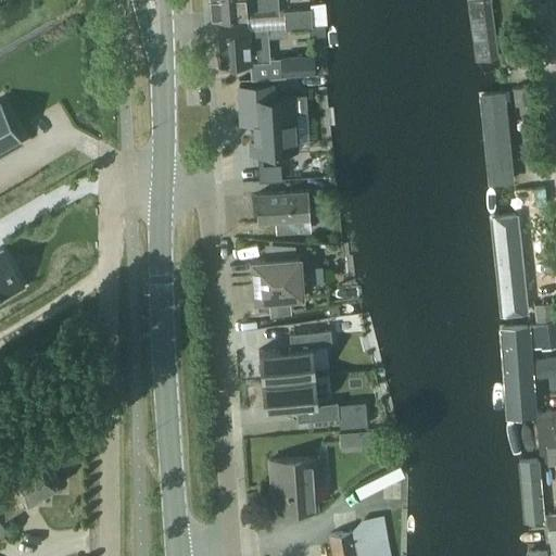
[(279,14),(278,0),(210,0),(212,20),(247,16),(247,13),(256,12),(256,16),(279,14)]
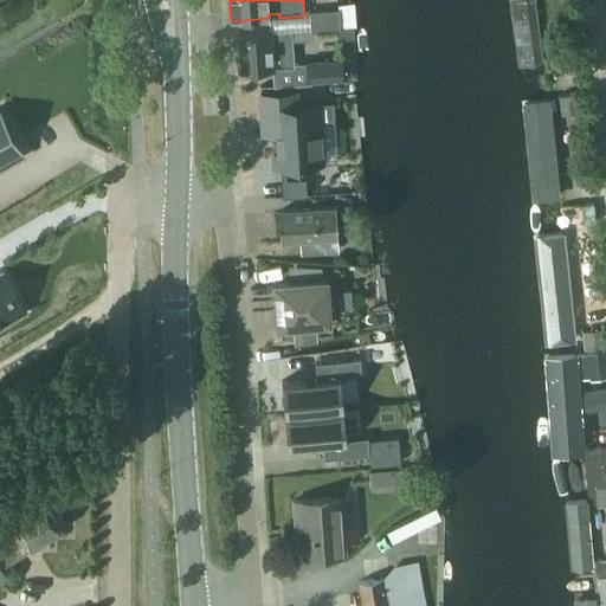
[(507,0),(516,66),(541,64),(532,0),(507,0)]
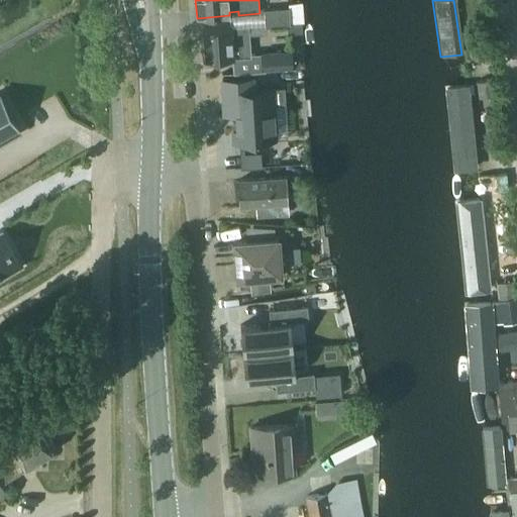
[(265,26),(290,25),(289,8),(264,10),(265,26)]
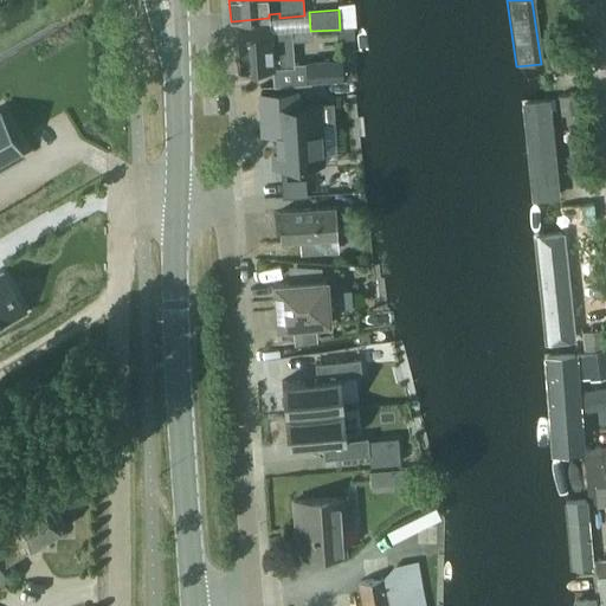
[(354,31),(340,31),(336,31),(337,42),(348,40),(354,40),(354,31)]
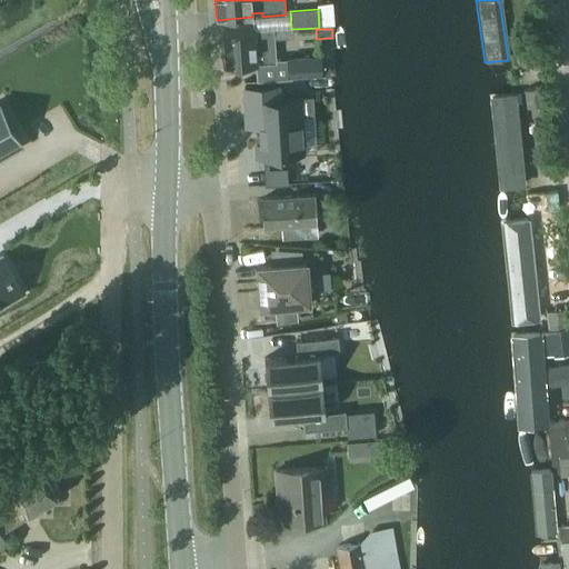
[(253,31),(223,33),(226,67),(276,63),(275,38),(273,30),(253,31)]
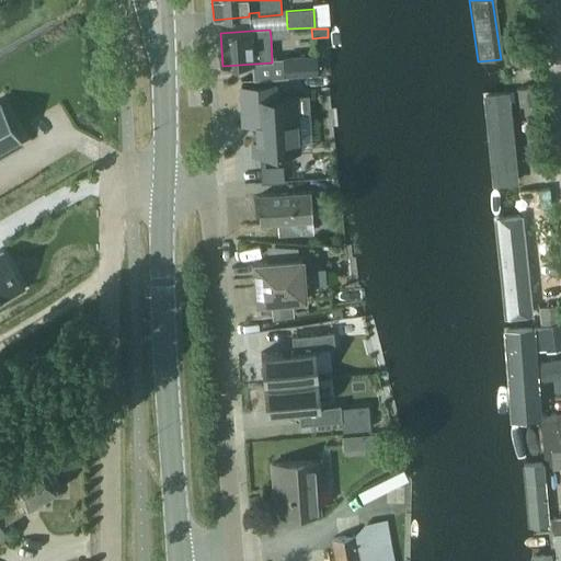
[(286,72),(316,70),(315,55),(284,57),(286,72)]
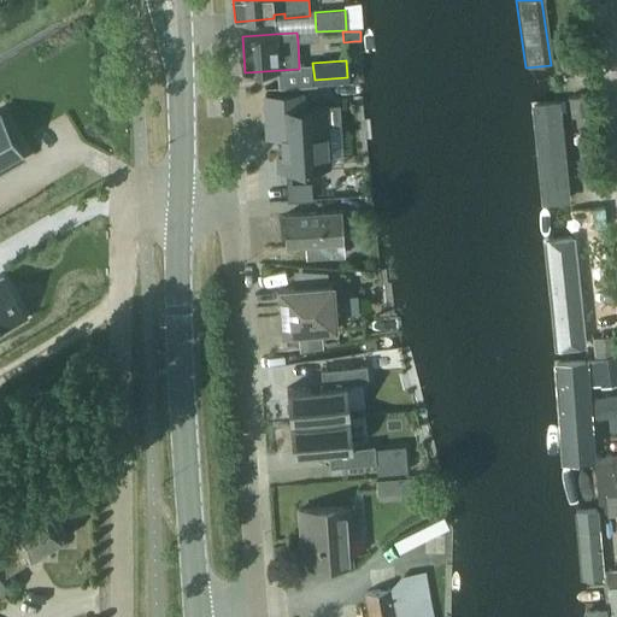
[(300,92),(265,94),(268,137),(276,137),(285,137),(286,154),(281,154),(277,154),(278,169),(281,169),(328,166),(324,105),(301,106),(300,92)]
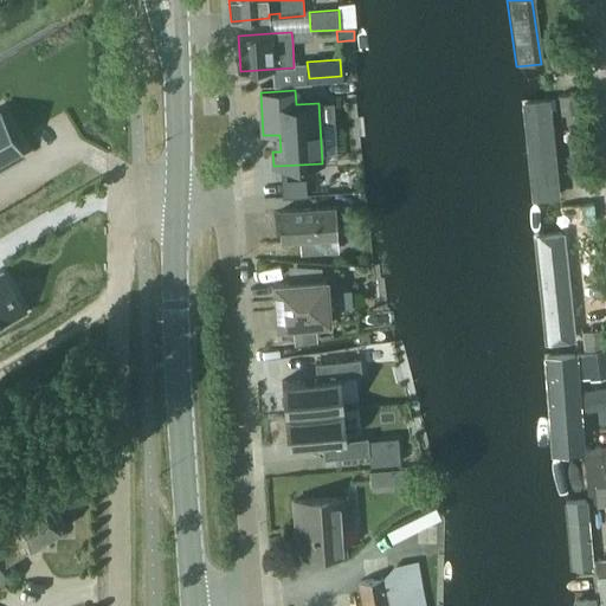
[(561,115),(580,113),(578,94),(559,95),(561,115)]
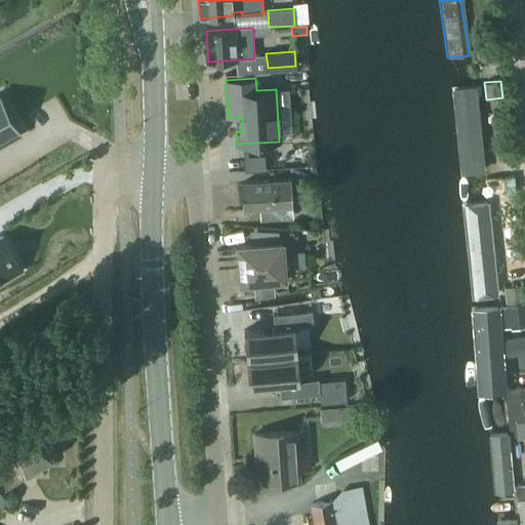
[(462,147),(476,146),(470,89),(457,90),(462,147)]
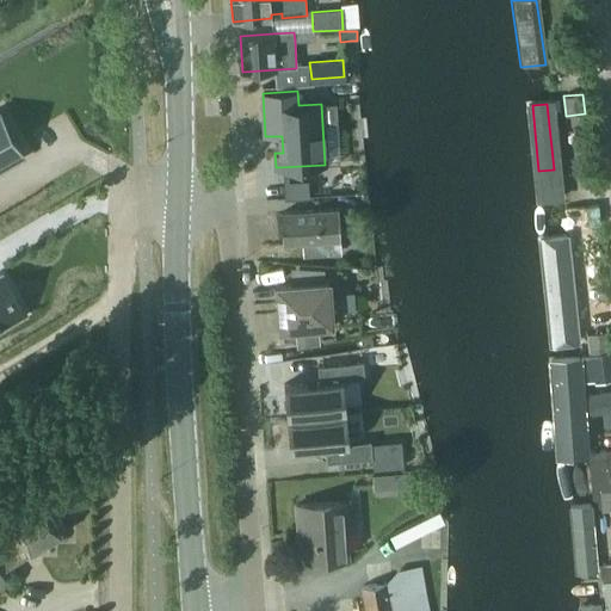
[(0,164),(23,150),(0,110),(0,164)]
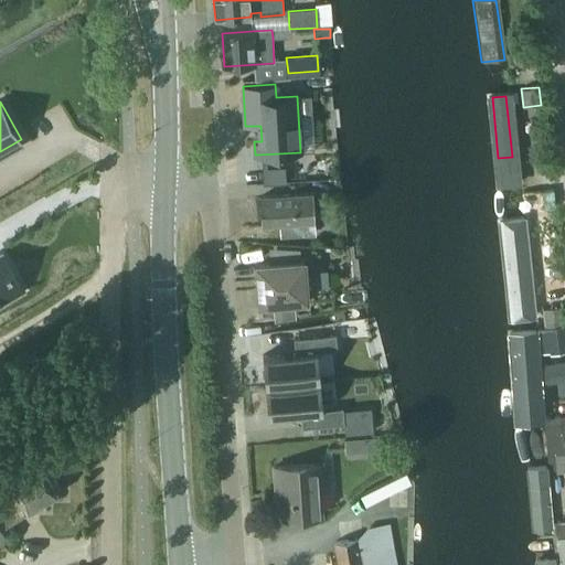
[(284,168),(264,169),(265,183),(285,182),(284,168)]
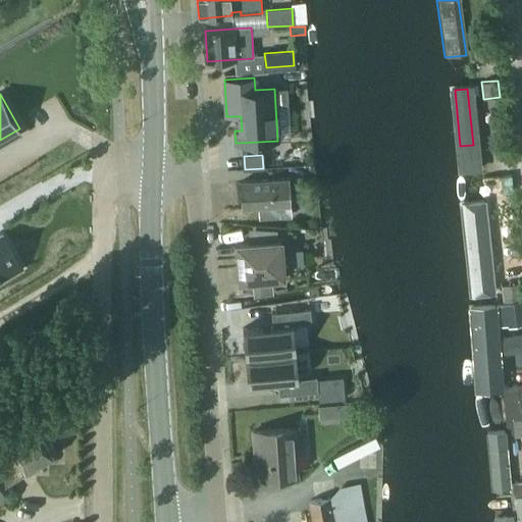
[(289,178),(241,181),(243,208),(256,207),(257,219),(291,217),(291,205),(289,178)]
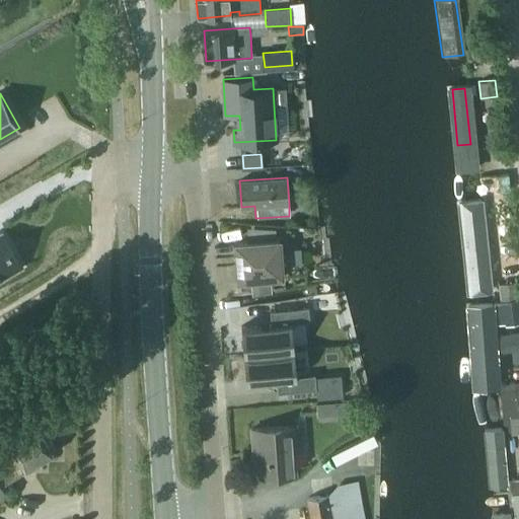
[(464,296),(490,293),(480,201),(455,203),(464,296)]
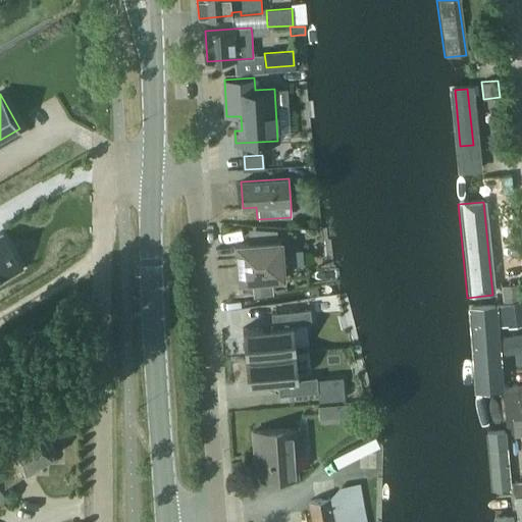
[(0,280),(21,268),(1,235),(0,235),(0,280)]
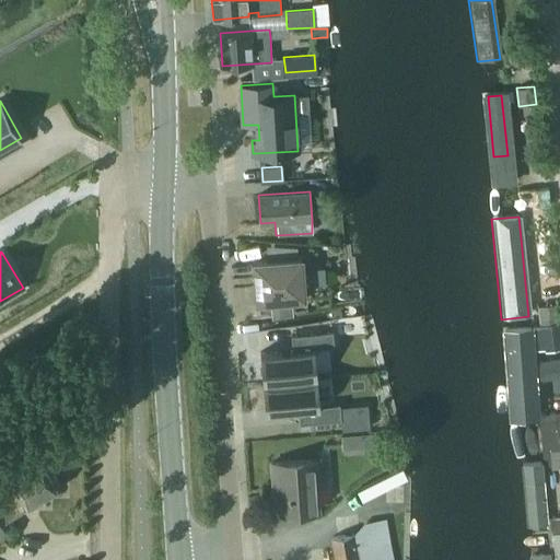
[(301,259),(254,263),(256,302),(304,299),(301,259)]
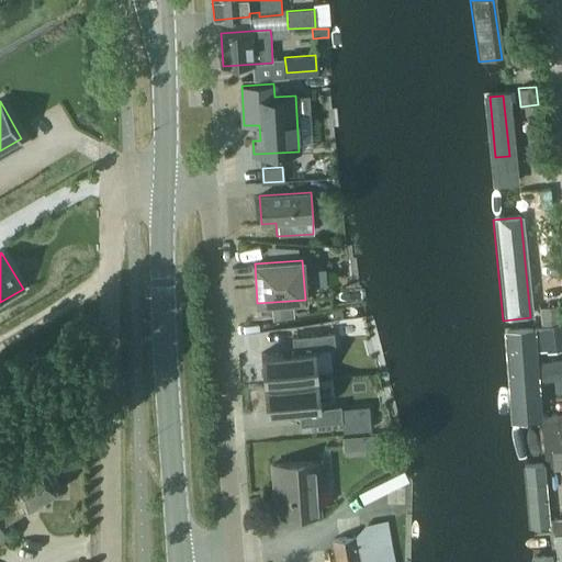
[(293,316),(293,315),(292,305),(271,307),(272,318),(272,321),(293,316)]
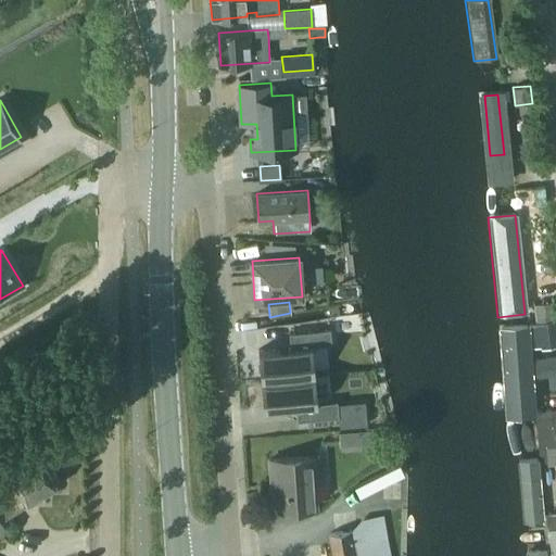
[(538,321),(555,319),(553,302),(535,304),(538,321)]
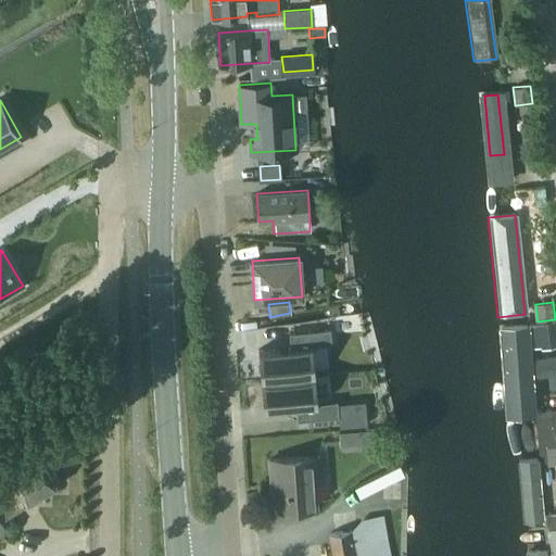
[(541,340),(555,338),(555,323),(555,320),(539,323),(539,324),(528,326),(528,330),(530,349),(542,346),(541,340)]
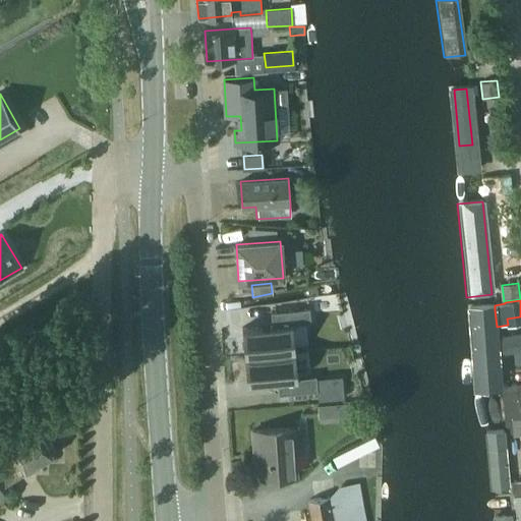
[(474,391),(501,389),(493,303),(467,305),(474,391)]
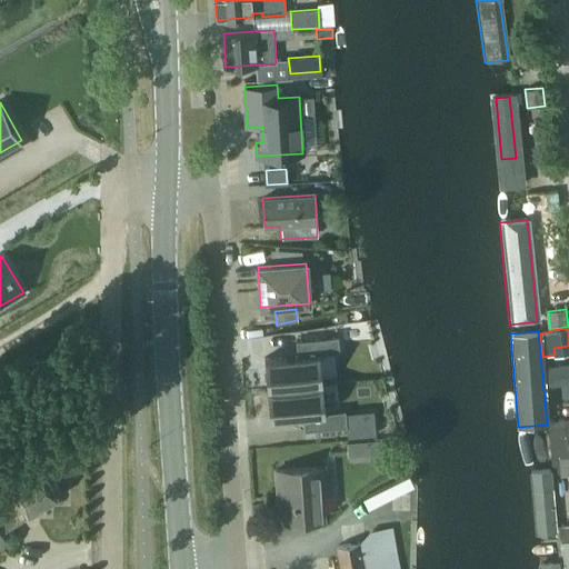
[(297,355),(265,358),(265,360),(266,360),(267,368),(267,373),(268,386),(267,386),(267,388),(322,383),(321,381),(320,381),(319,368),(319,363),(318,363),(318,355),(319,355),(339,352),(338,336),(296,340),(297,355)]
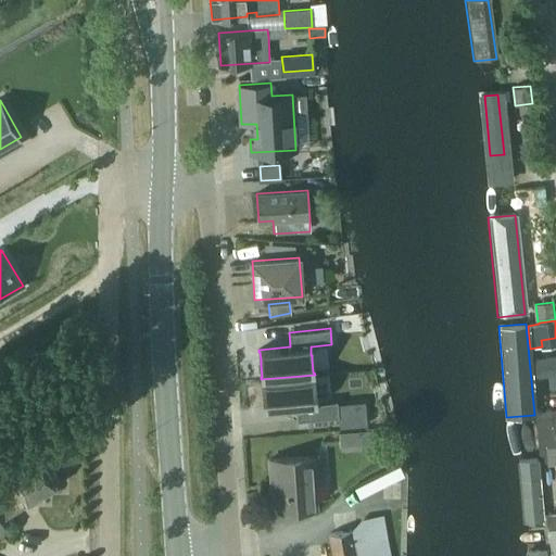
[(315,375),(261,379),(261,381),(263,381),(264,394),(263,394),(264,399),(265,407),(264,407),(264,409),(295,406),(298,421),(338,417),(337,401),(316,403),(315,394),(315,390),(313,377),(315,377),(315,375)]
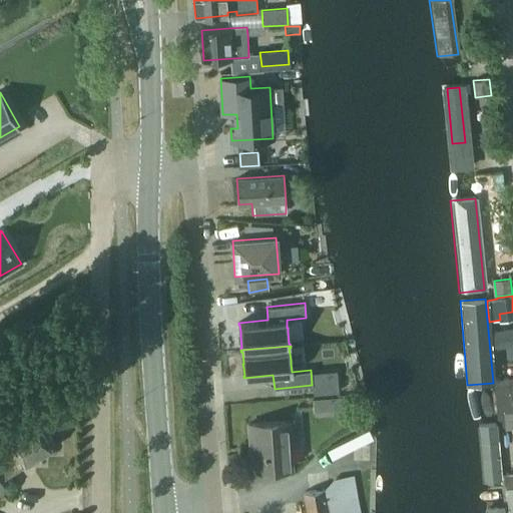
[(512,378),(494,381),(498,426),(504,426),(504,429),(512,427),(512,378)]
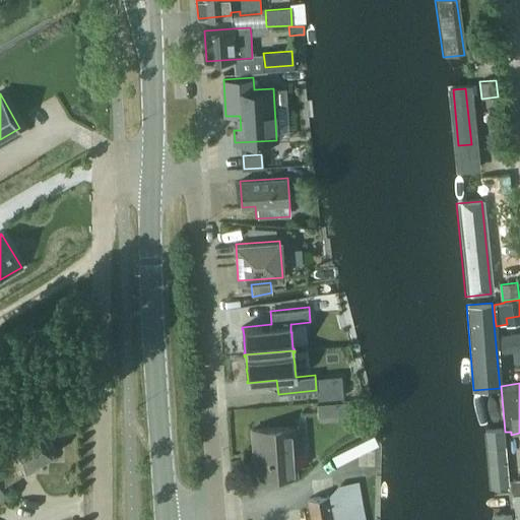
[(11,459),(20,474),(55,453),(54,451),(55,447),(51,440),(47,440),(37,423),(0,444),(0,450),(7,462),(11,459)]
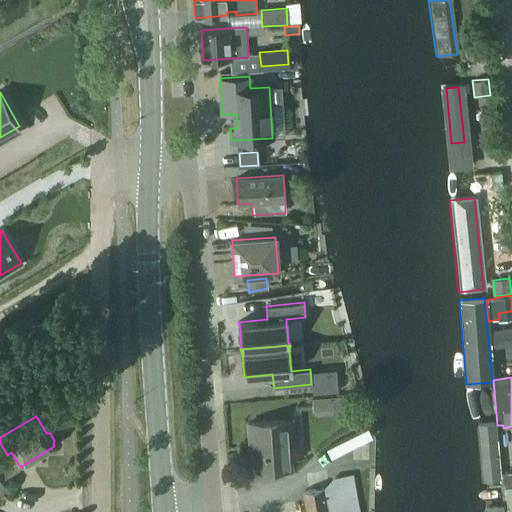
[(298,444),(296,420),(248,423),(249,443),(253,443),(255,471),(291,468),(290,444),(298,444)]
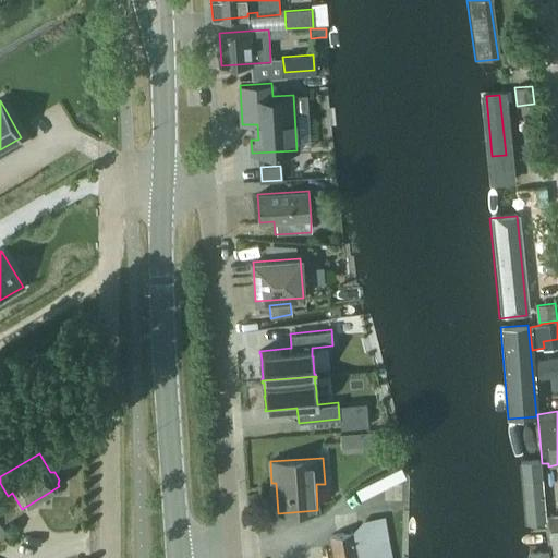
[(524,524),(545,522),(540,460),(520,462),(524,524)]
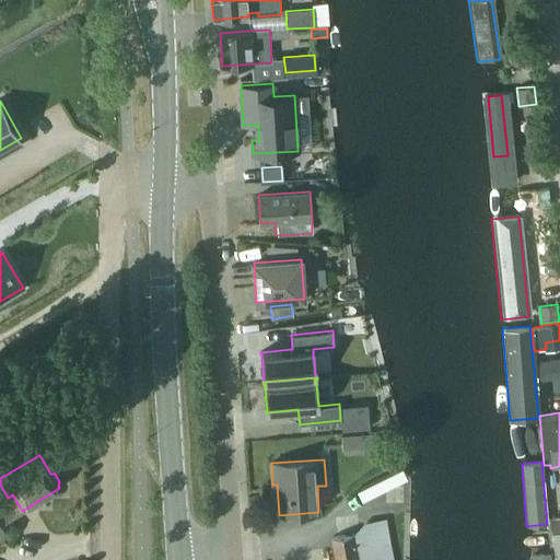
[(8,498),(0,485),(0,538),(8,534),(0,524),(22,511),(12,494),(8,498)]
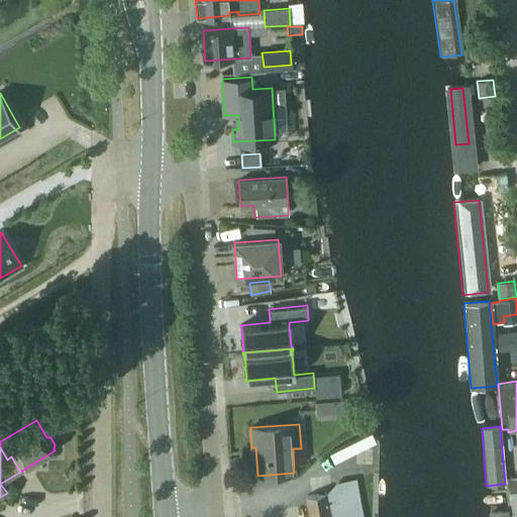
[(516,477),(507,479),(509,492),(516,490),(516,477)]
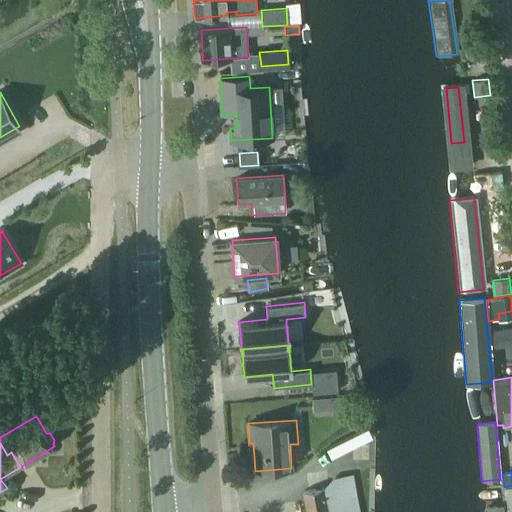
[(359,511),(352,475),(332,479),(322,488),(303,492),(306,511),(359,511)]
